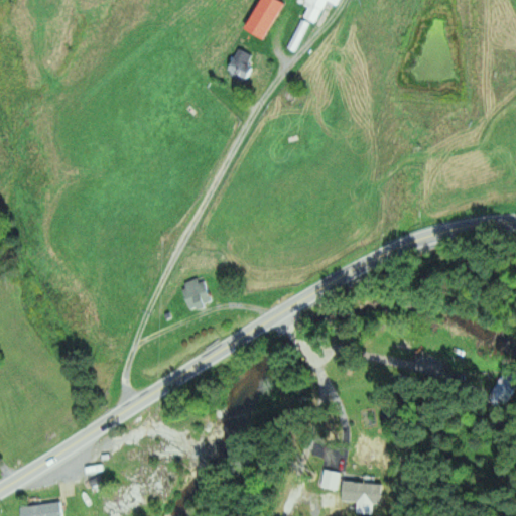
[(262,0),(245,29),(264,40),(285,5),(276,0),(262,0)]
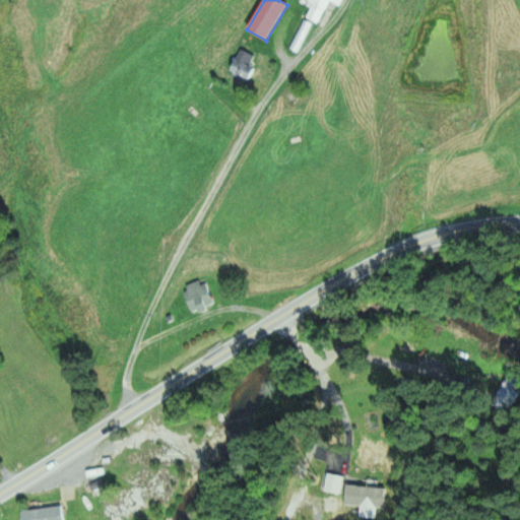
[(311,0),(306,19),(317,22),(333,3),(341,5),(341,0),(311,0)]
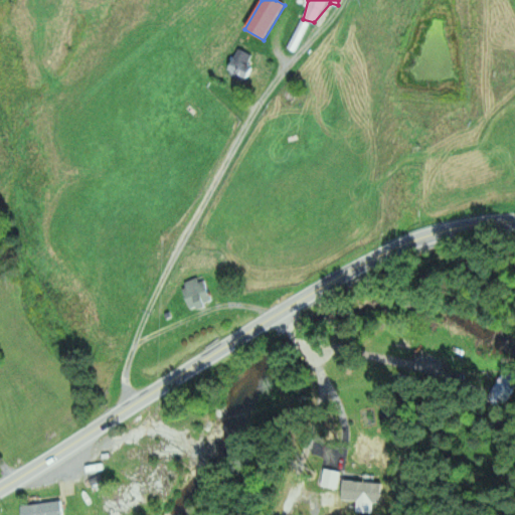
[(254,58),(240,49),(228,69),(242,78),(254,58)]
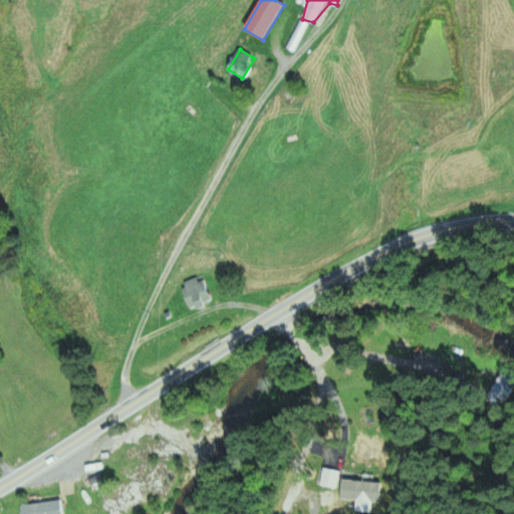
[(192,310),(212,301),(200,276),(180,285),(192,310)]
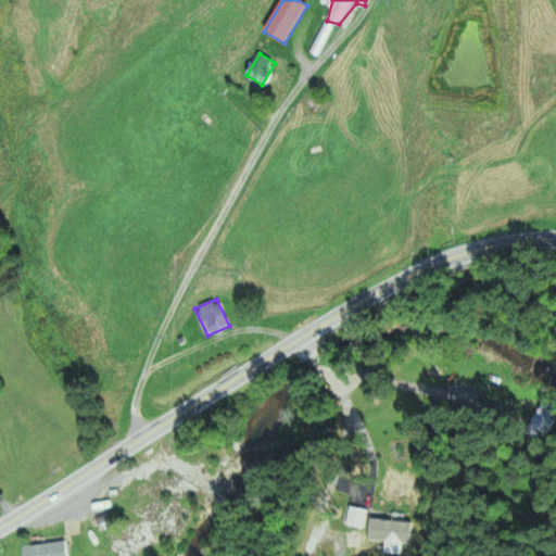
[(555,422),(541,412),(528,430),(542,440),(555,422)]
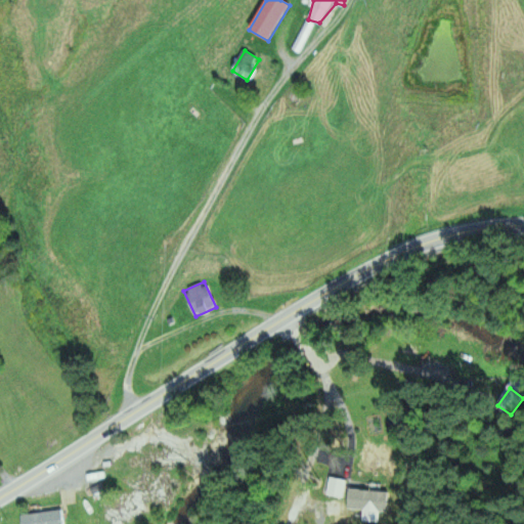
[(22,517),(22,523),(63,523),(61,509),(22,517)]
